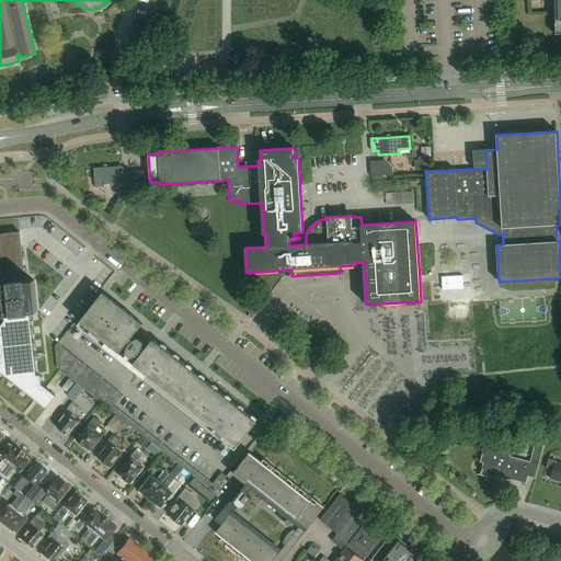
[(431,147),(421,147),(421,158),(427,157),(431,157),(431,147)]
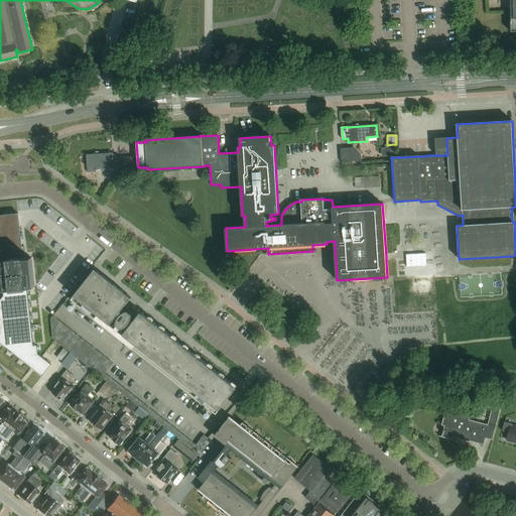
[(354,148),(341,148),(342,162),(362,161),(362,155),(354,155),(354,148)]
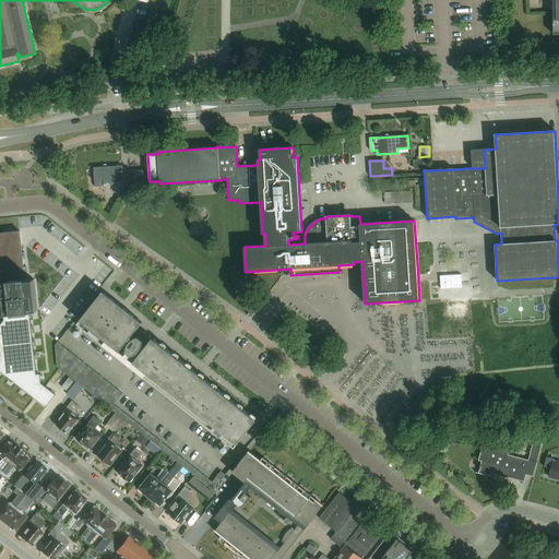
[(122,166),(94,168),(95,188),(105,187),(105,185),(123,183),(122,166)]
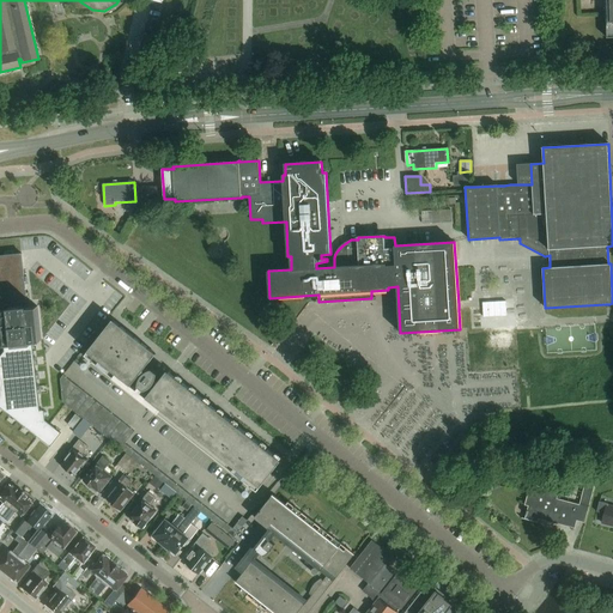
[(155,186),(143,187),(144,199),(156,199),(155,186)]
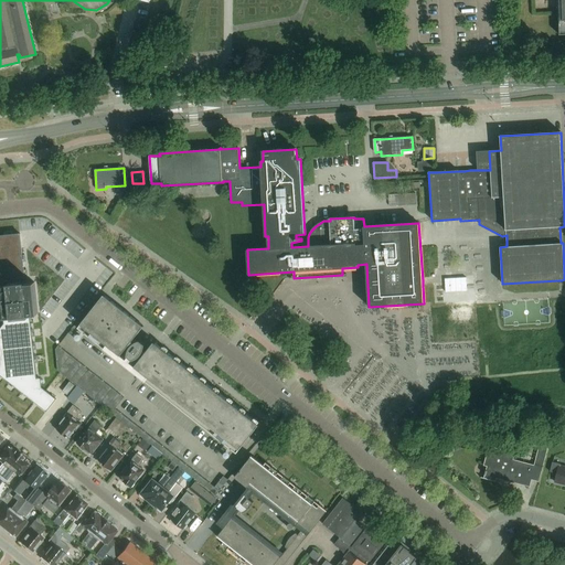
[(416,193),(398,194),(398,206),(416,205),(416,193)]
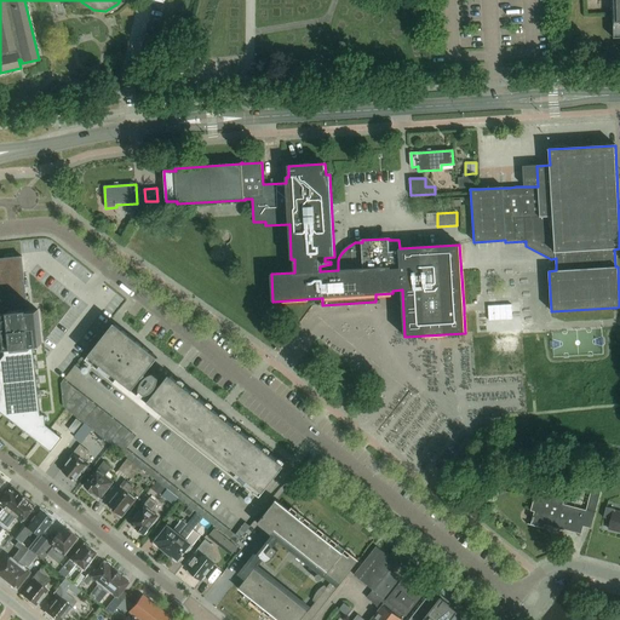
[(0,321),(4,356),(0,361),(0,412),(51,452),(62,438),(46,426),(45,415),(40,415),(33,346),(42,345),(38,310),(28,311),(22,257),(0,259),(0,321)]
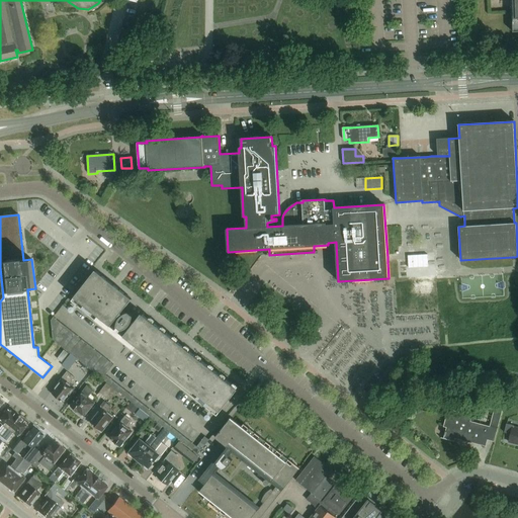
[(408,256),(408,268),(428,266),(428,254),(408,256)]
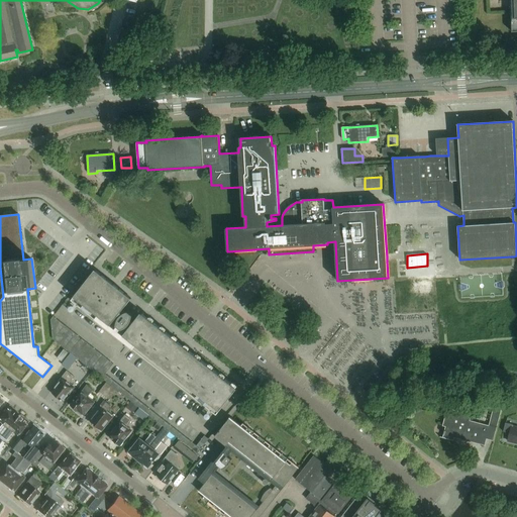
[(122,314),(121,312),(131,299),(95,270),(74,297),(110,325),(114,321),(116,323),(116,325),(116,326),(121,329),(124,328),(128,326),(129,324),(131,321),(132,319),(132,315),(128,312),(124,313),(122,314)]
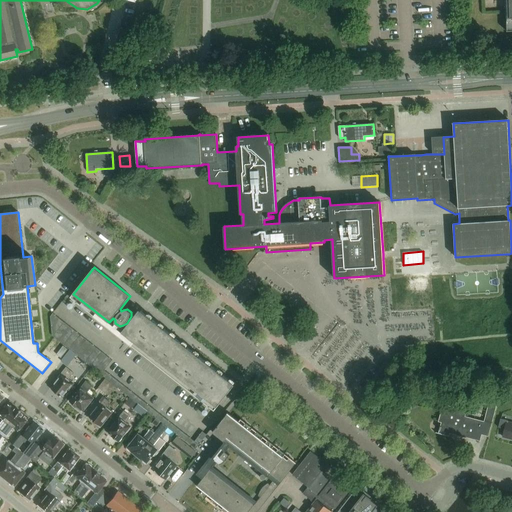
[(194,442),(104,370),(112,360),(53,313),(50,316),(52,336),(163,423),(168,427),(195,449),(207,435),(202,432),(194,442)]
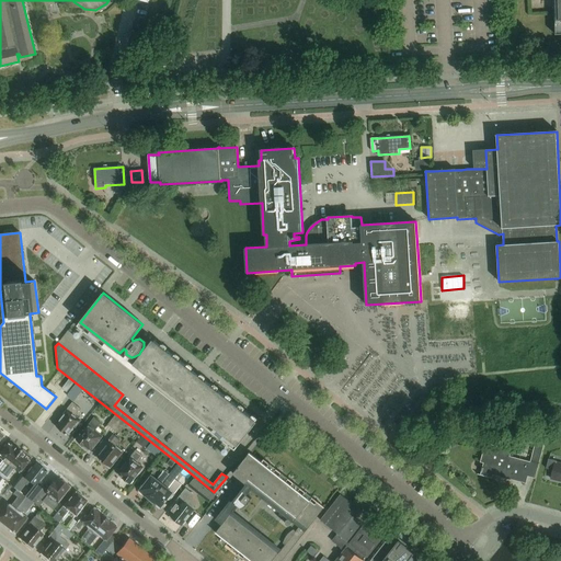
[(258,422),(160,344),(137,374),(235,450),(258,422)]
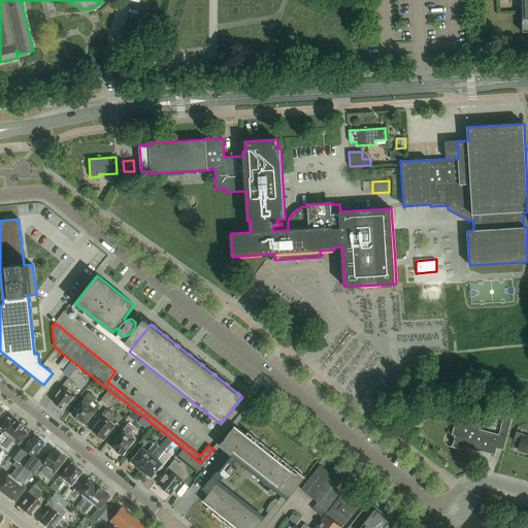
[(65,357),(59,365),(63,368),(69,360),(65,357)]
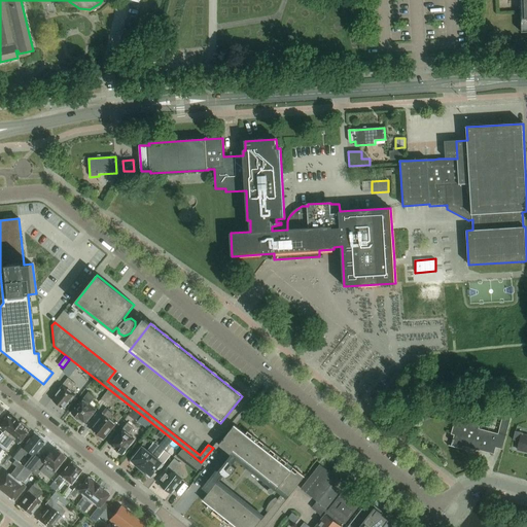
[(70,400),(72,401),(76,395),(70,390),(74,384),(68,379),(53,401),(64,409),(70,400)]
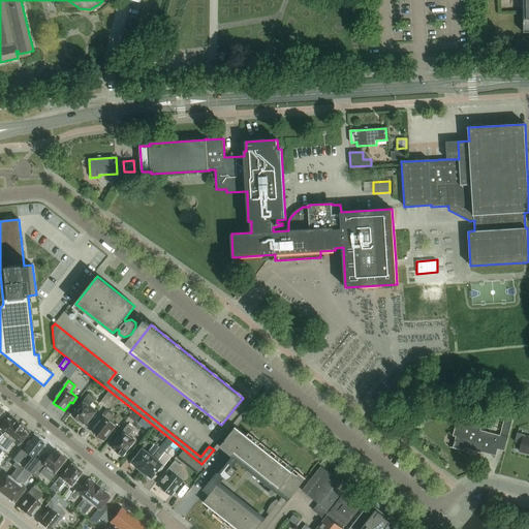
[(113,397),(109,393),(101,401),(106,405),(113,397)]
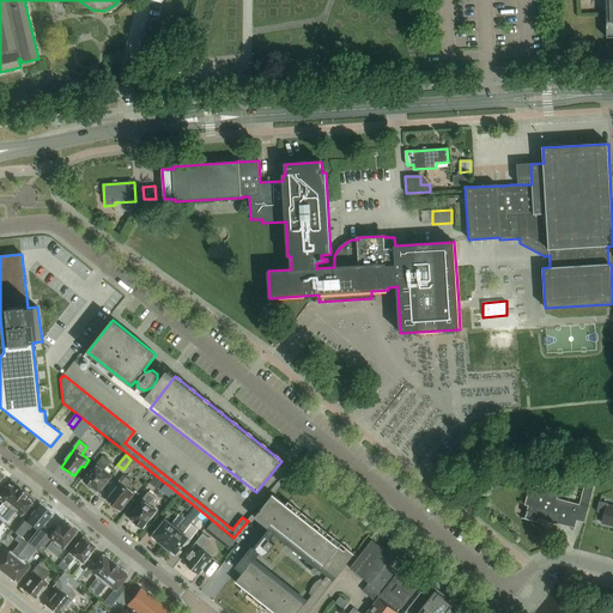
[(103,471),(110,462),(103,457),(85,481),(93,487),(92,490),(98,495),(111,478),(103,471)]
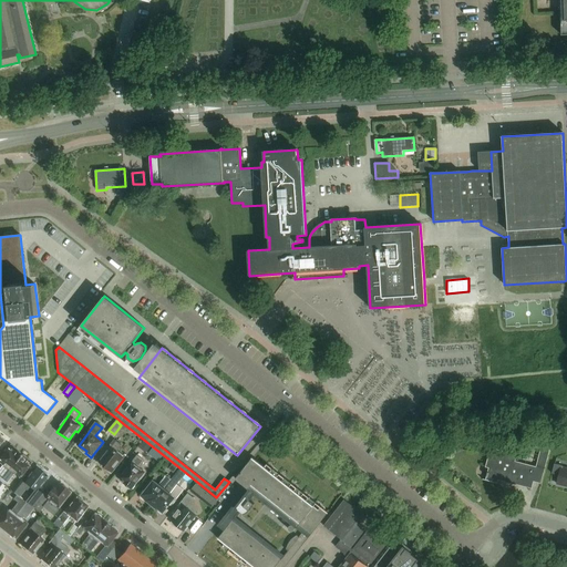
[(121,425),(114,434),(121,439),(127,430),(121,425)]
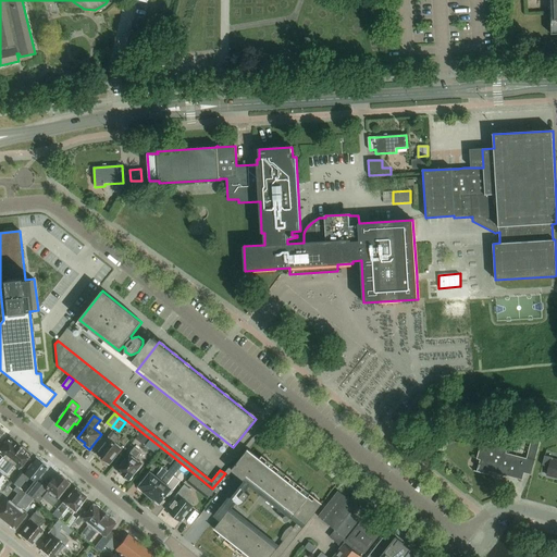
[(535,461),(544,429),(507,433),(532,440),(527,459),(535,461)]
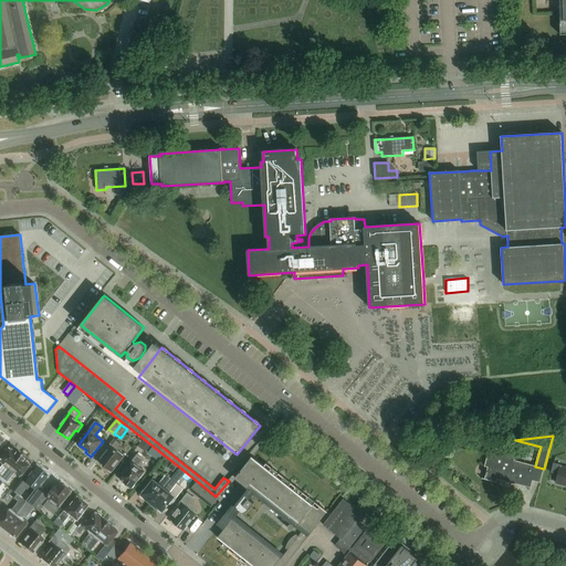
[(114,439),(97,461),(100,462),(112,471),(123,457),(124,456),(117,450),(122,444),(114,439)]
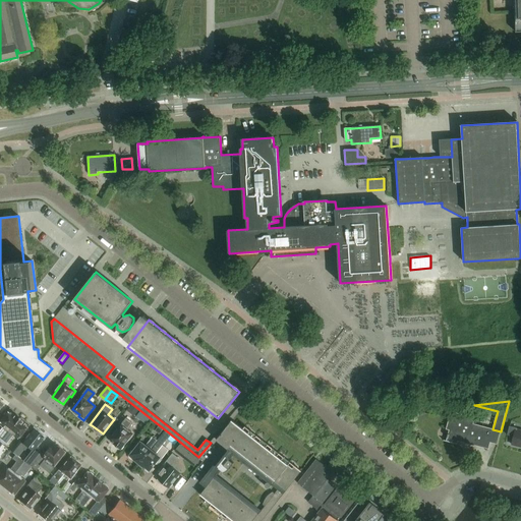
[(131,404),(127,410),(134,416),(138,410),(131,404)]
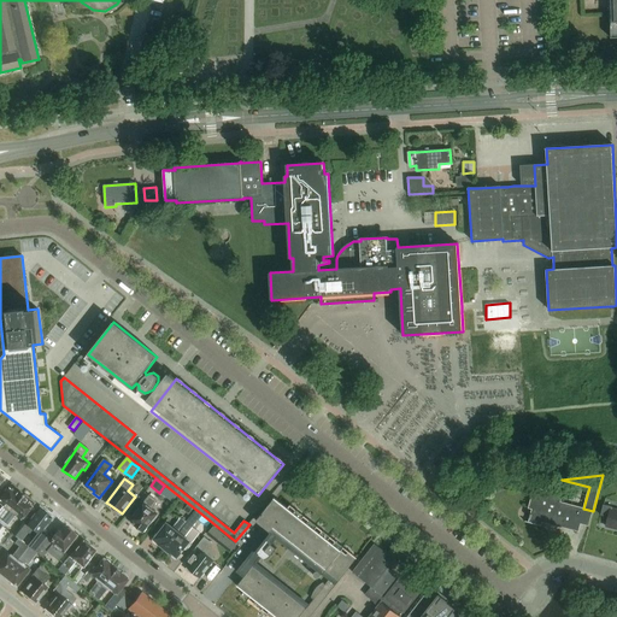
[(0,522),(22,495),(11,487),(0,501),(0,503),(4,506),(0,510),(0,522)]
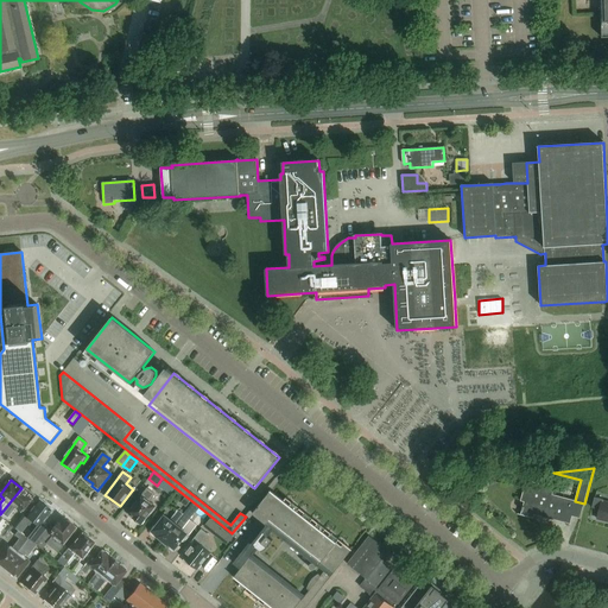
[(521,501),(527,502),(524,512),(521,511),(521,515),(533,519),(534,514),(570,523),(575,501),(552,495),(555,485),(544,482),(544,486),(527,482),(521,501)]
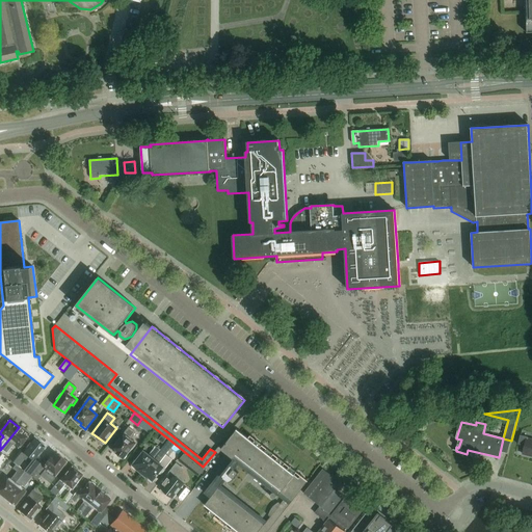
[(18,448),(28,433),(19,427),(0,450),(0,451),(1,450),(6,454),(14,445),(18,448)]
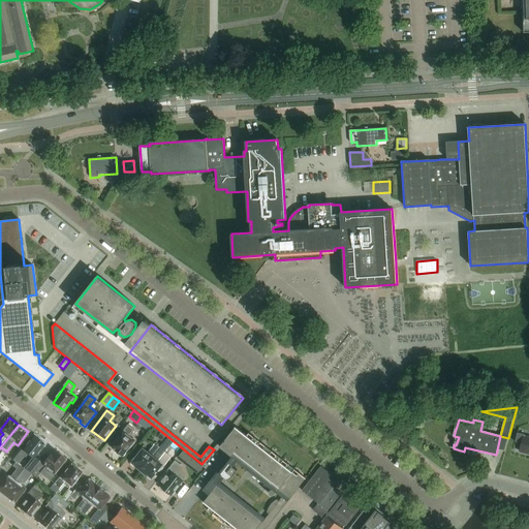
[(134,430),(128,426),(112,446),(116,449),(115,450),(123,457),(130,447),(131,447),(135,441),(130,437),(134,430)]
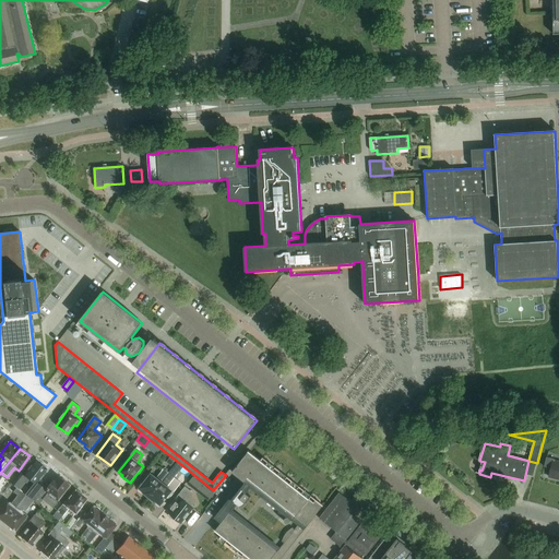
[(215,531),(222,536),(219,539),(245,558),(281,558),(304,531),(323,506),(263,459),(261,461),(249,451),(232,473),(245,483),(217,516),(223,521),(215,531)]
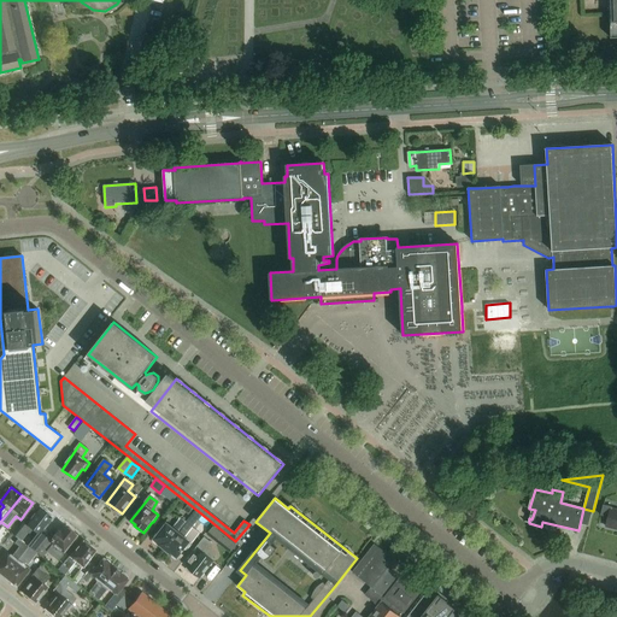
[(616,510),(612,510),(612,507),(604,505),(601,516),(609,517),(606,527),(616,529),(616,510)]
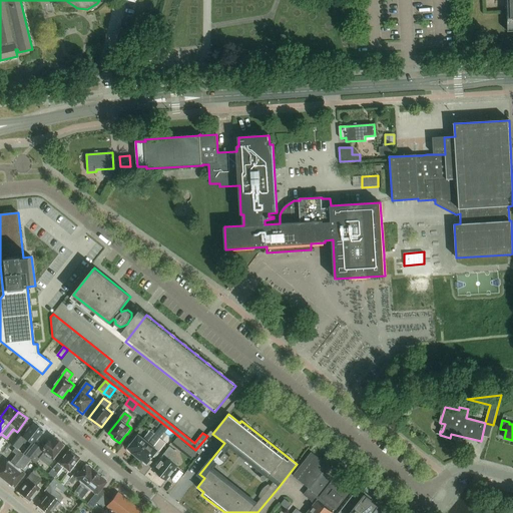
[(19,439),(23,443),(24,443),(26,440),(32,445),(33,443),(34,444),(37,440),(37,438),(43,431),(41,429),(41,428),(39,426),(37,426),(32,422),(21,436),(19,439)]
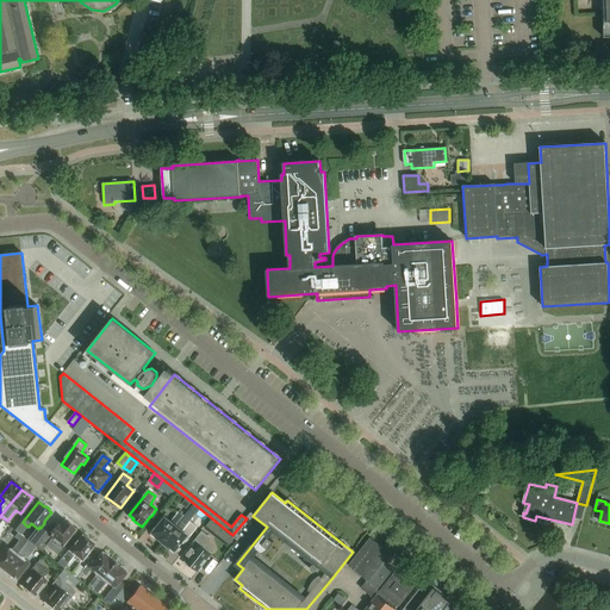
[(194,504),(185,516),(191,521),(200,509),(194,504)]
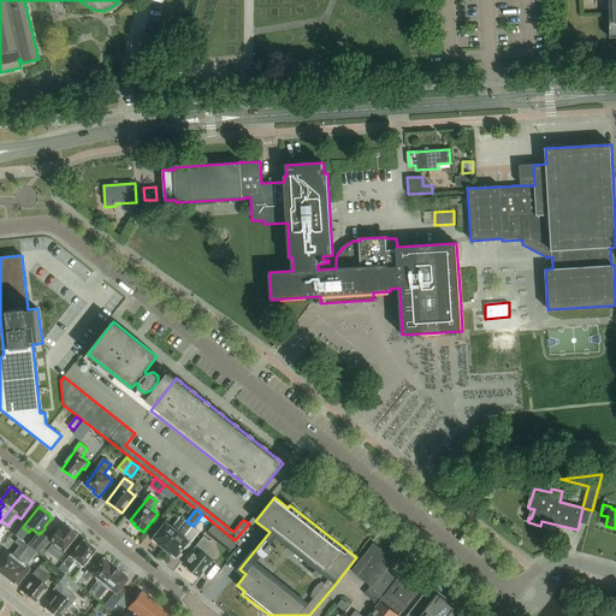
[(165,548),(187,521),(181,516),(175,525),(178,527),(176,531),(166,523),(154,539),(165,548)]
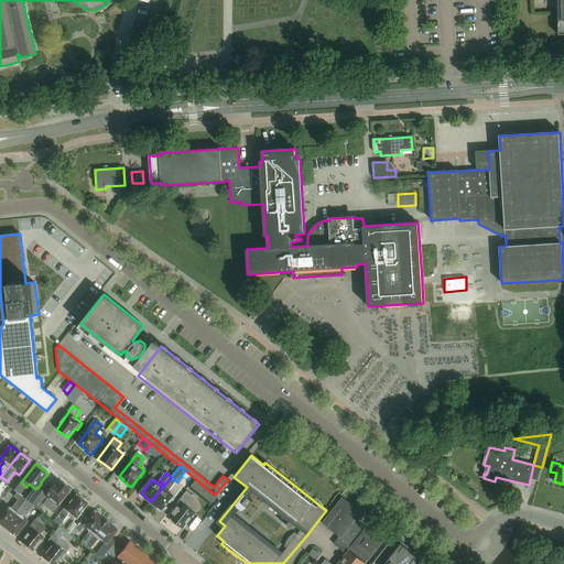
[(170,502),(174,497),(165,489),(167,486),(171,489),(176,481),(171,477),(151,501),(162,510),(169,502),(170,502)]
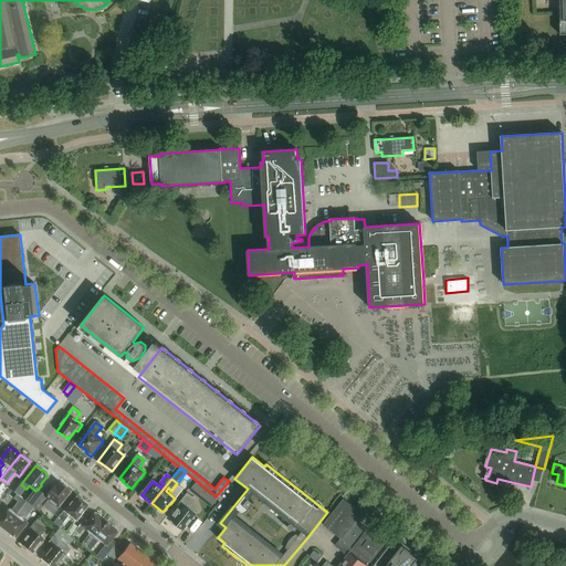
[(31,505),(39,512),(42,509),(42,507),(52,515),(71,492),(58,482),(45,496),(42,493),(39,496),(38,496),(31,505)]
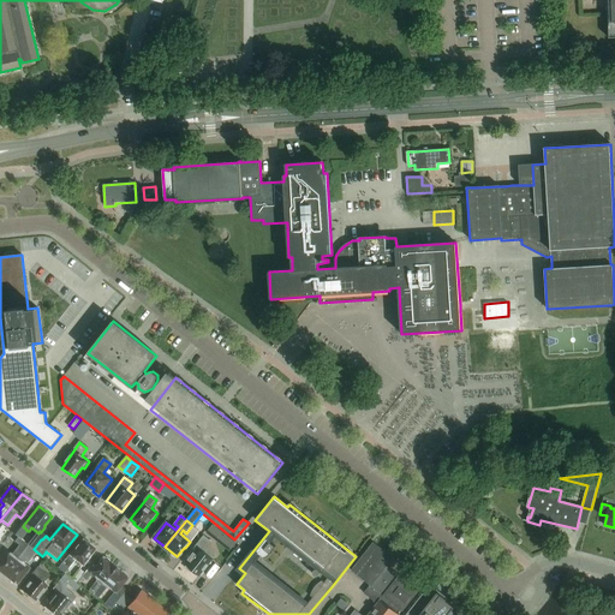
[(213,524),(207,533),(218,542),(225,533),(213,524)]
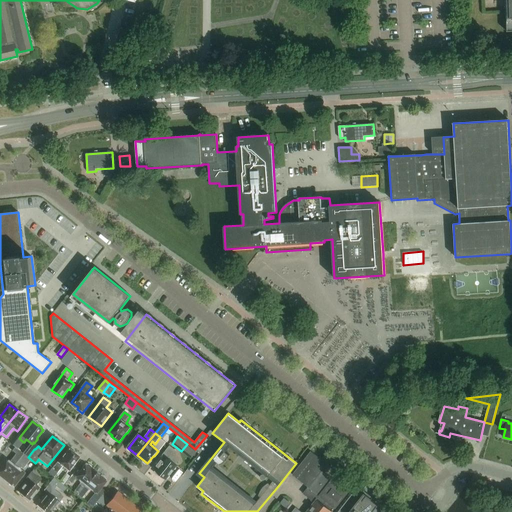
[(14,442),(12,445),(17,449),(20,446),(23,442),(19,438),(17,437),(14,442)]
